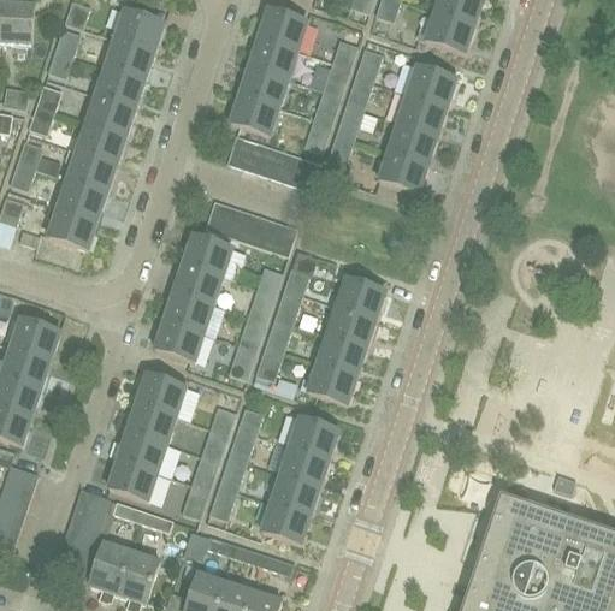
[(367,24),(374,0),(353,0),(348,18),(367,24)]
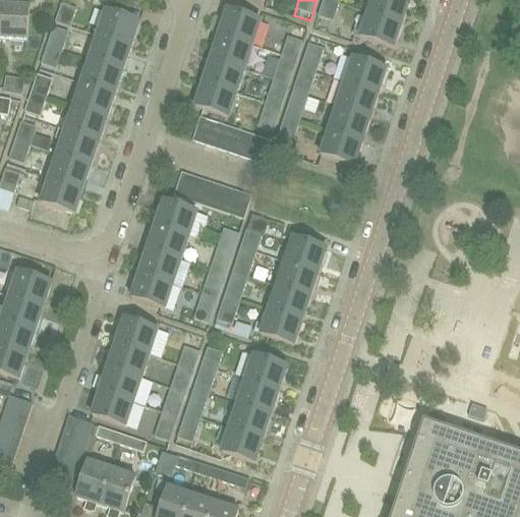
[(333,19),(339,2),(334,0),(322,0),(316,14),(333,19)]
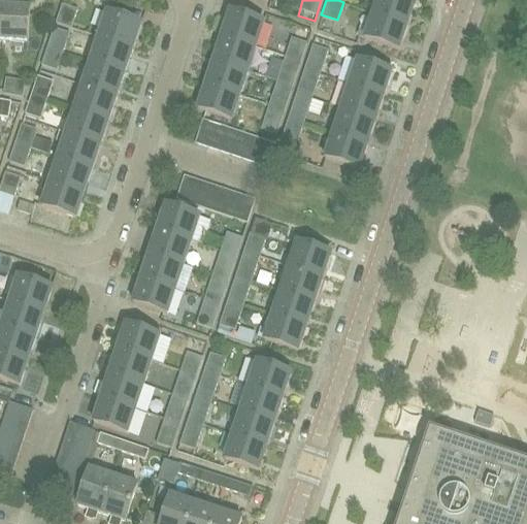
[(406,23),(415,0),(376,0),(372,11),(406,23)]
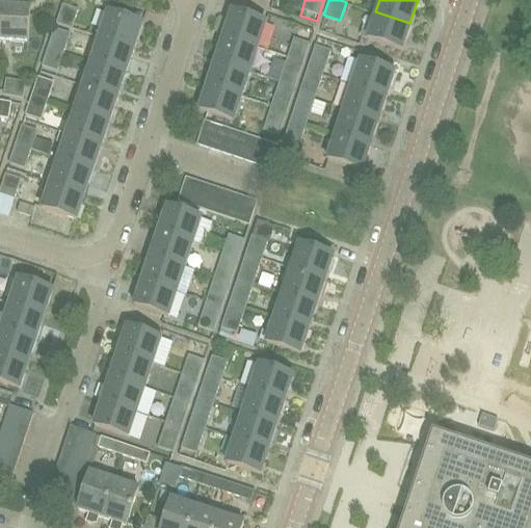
[(61,1),(56,21),(72,26),(78,6),(61,1)]
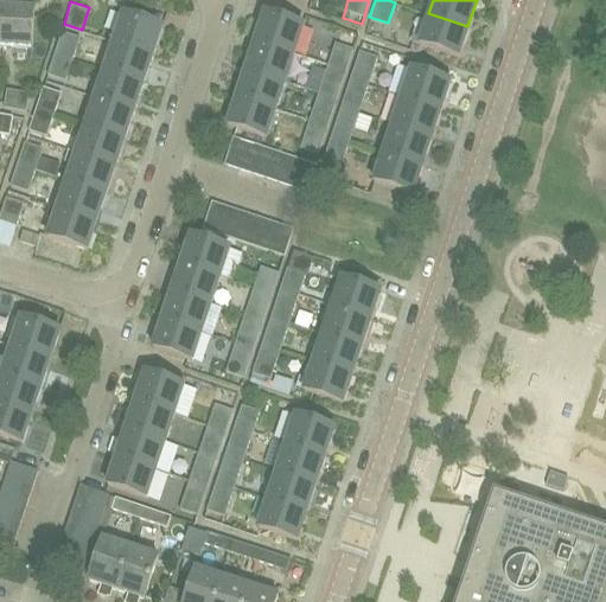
[(34,5),(6,4),(4,44),(33,45),(34,5)]
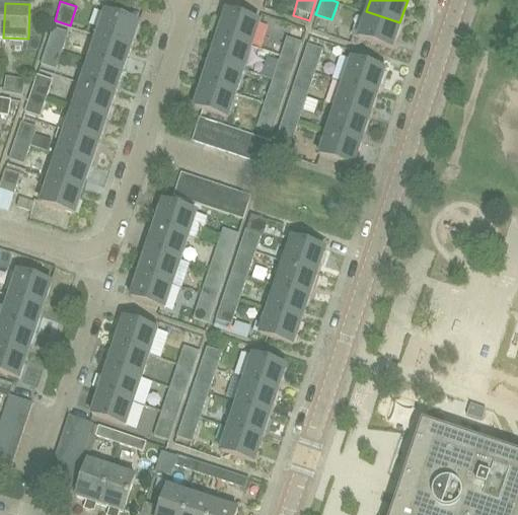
[(226,8),(218,32),(251,44),(260,19),(226,8)]
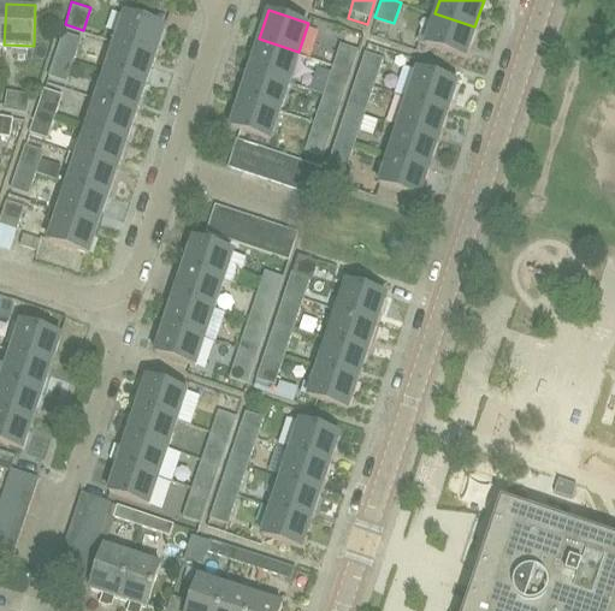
[(125,12),(116,40),(155,53),(165,25),(125,12)]
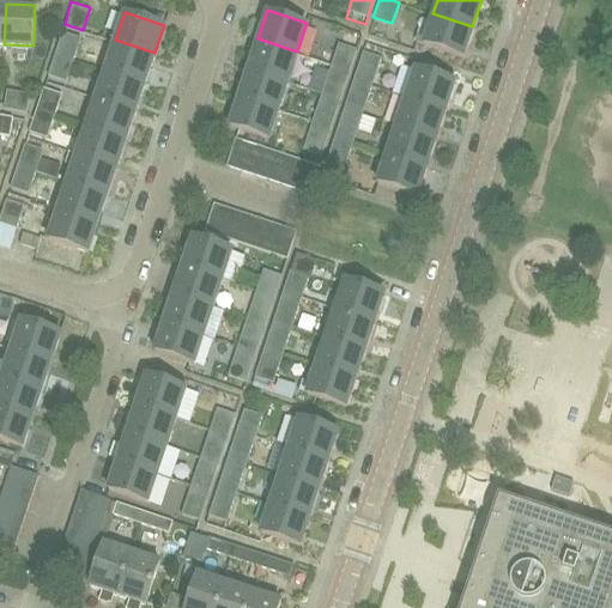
[(462,55),(472,26),(432,13),(423,42),(462,55)]
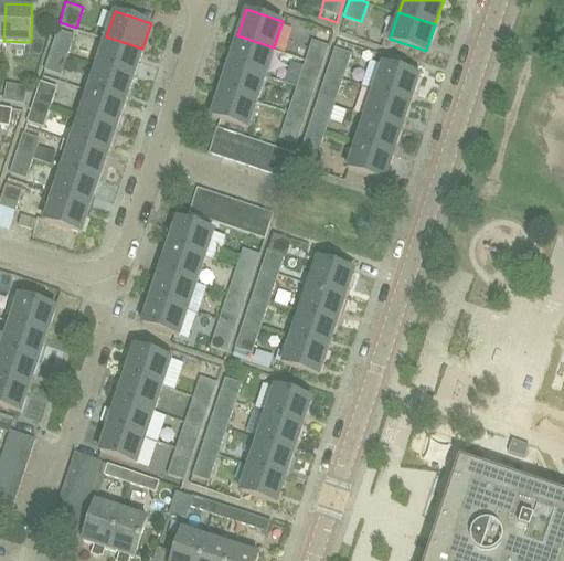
[(57,27),(51,48),(67,53),(74,32),(57,27)]
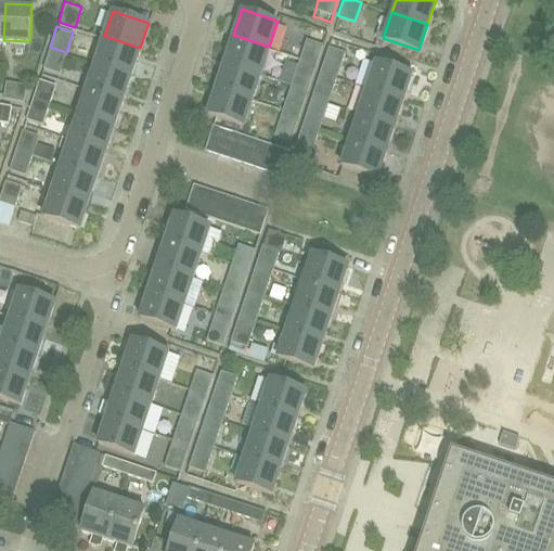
[(260,73),(269,47),(233,35),(224,61),(260,73)]
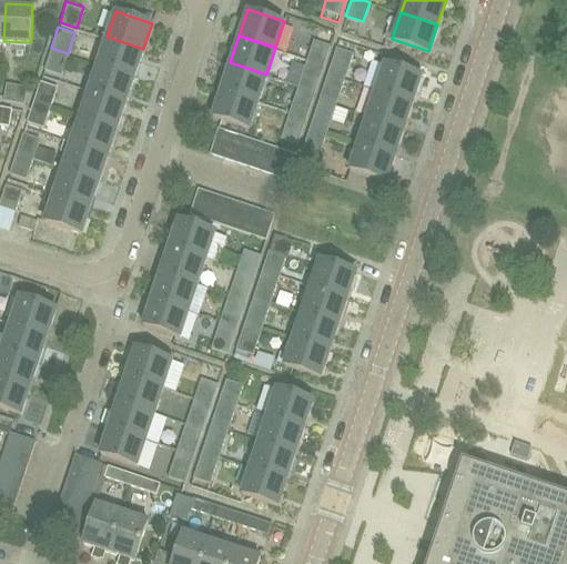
[(134,76),(143,49),(107,37),(98,63),(134,76)]
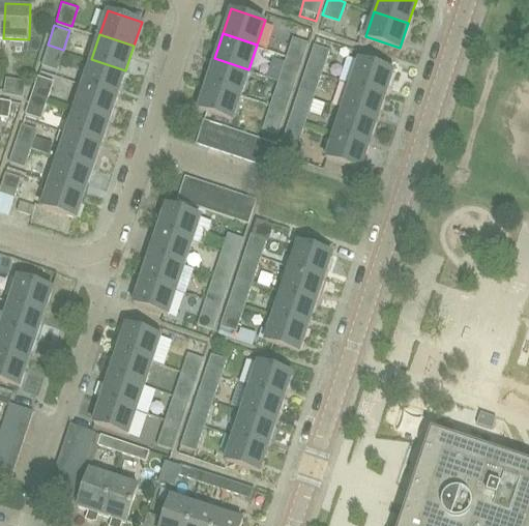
[(301,60),(307,40),(292,35),(286,55),(301,60)]
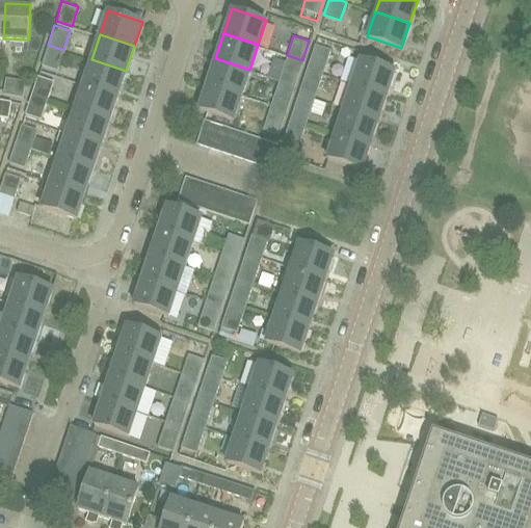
[(314,43),(306,68),(322,73),(330,48),(314,43)]
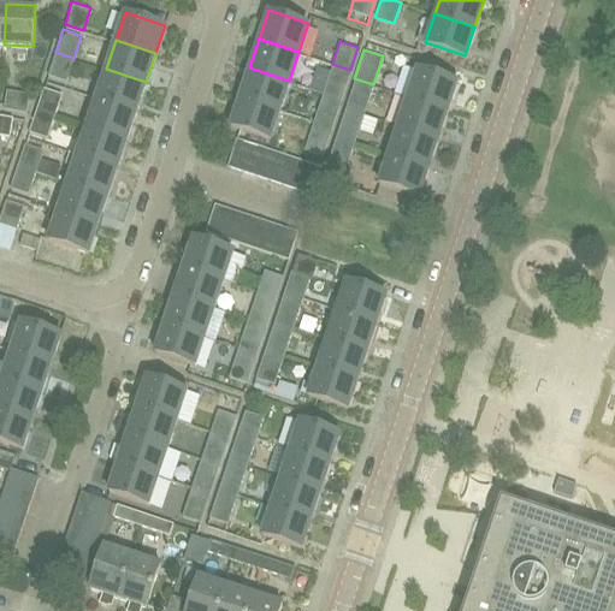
[(65,79),(74,58),(55,52),(48,73),(65,79)]
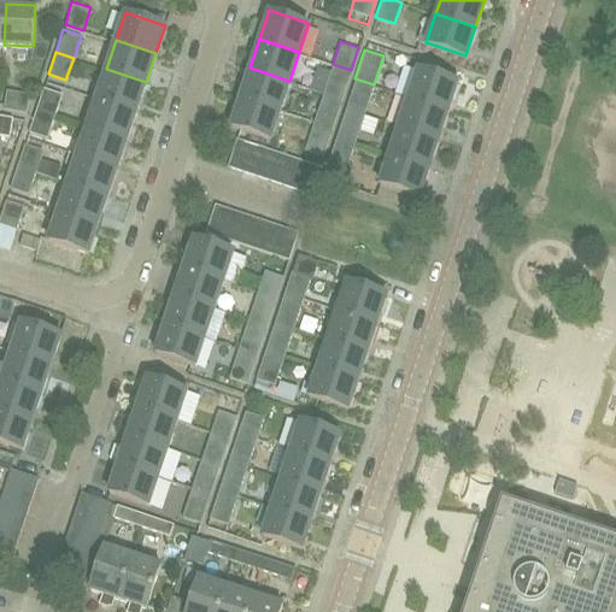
[(341,98),(351,70),(333,64),(323,92),(341,98)]
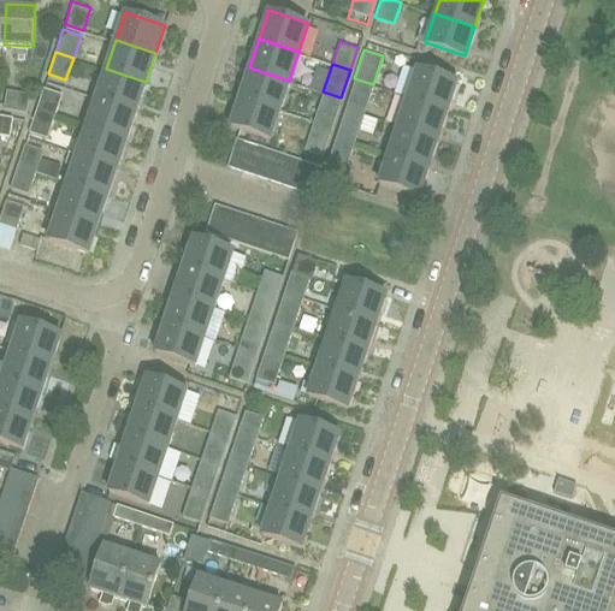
[(279,108),(289,81),(249,67),(240,95),(279,108)]
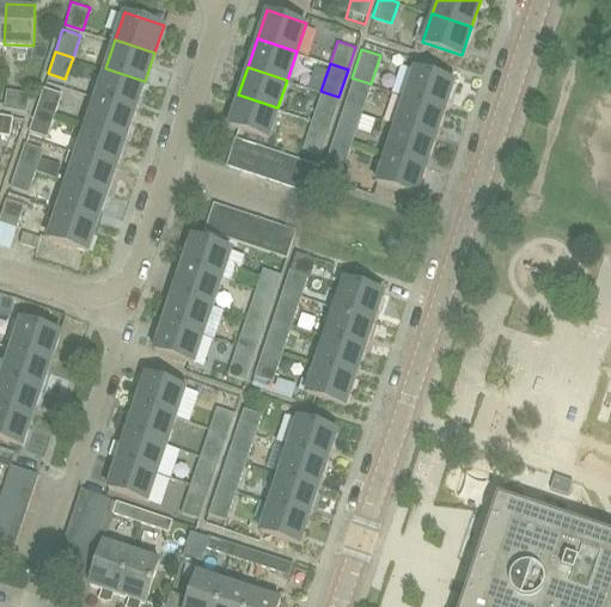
[(415,67),(405,96),(445,109),(454,80),(415,67)]
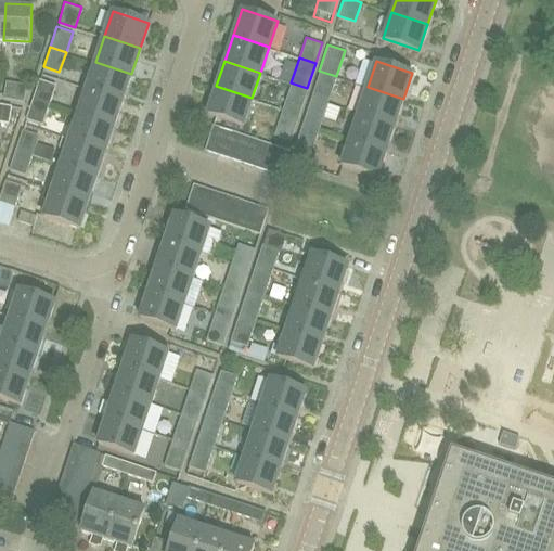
[(123,99),(131,74),(95,62),(88,87),(123,99)]
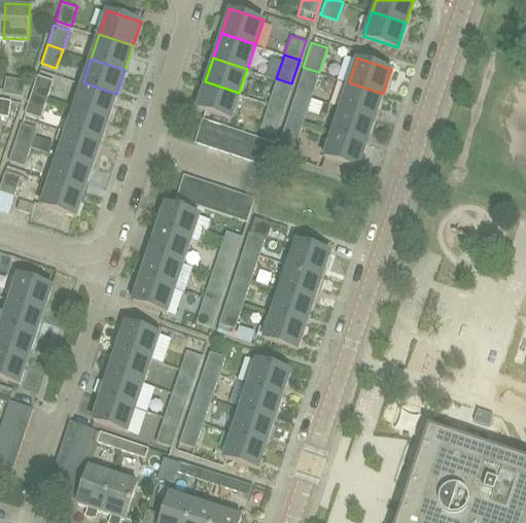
[(311,97),(319,72),(303,67),(294,91),(311,97)]
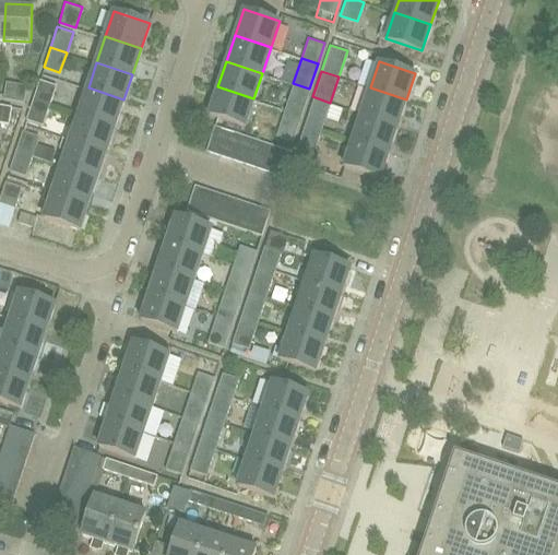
[(39,78),(33,98),(49,104),(56,83),(39,78)]
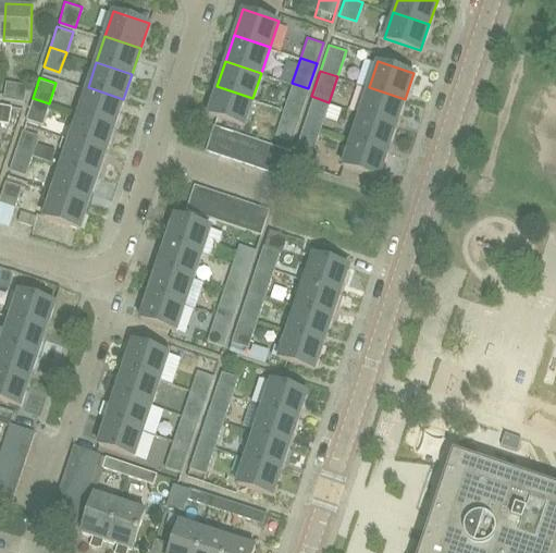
[(5,80),(3,97),(24,101),(27,83),(5,80)]
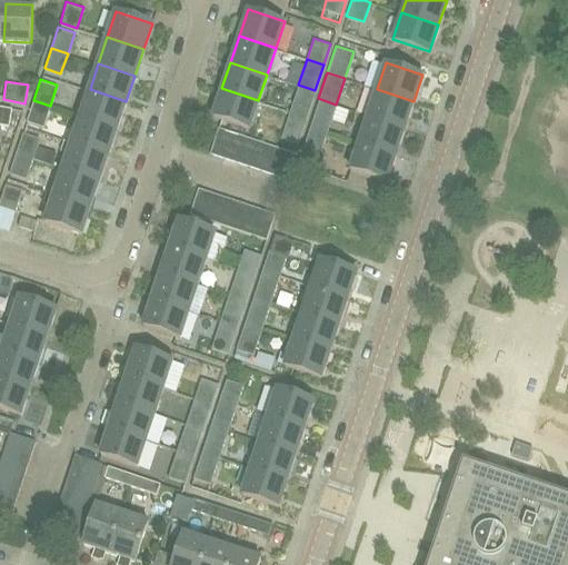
[(306,117),(315,90),(298,85),(289,111),(306,117)]
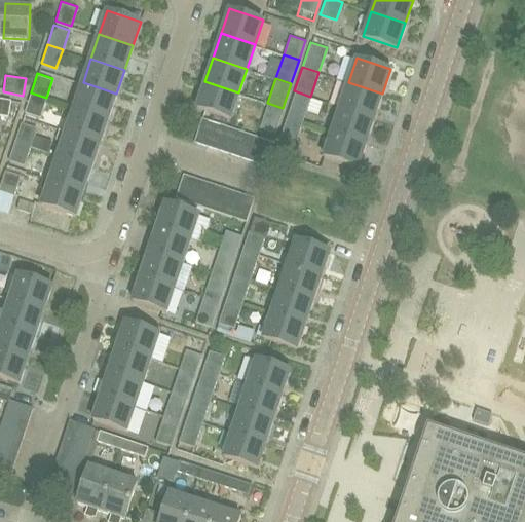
[(230,117),(238,92),(204,81),(196,106),(230,117)]
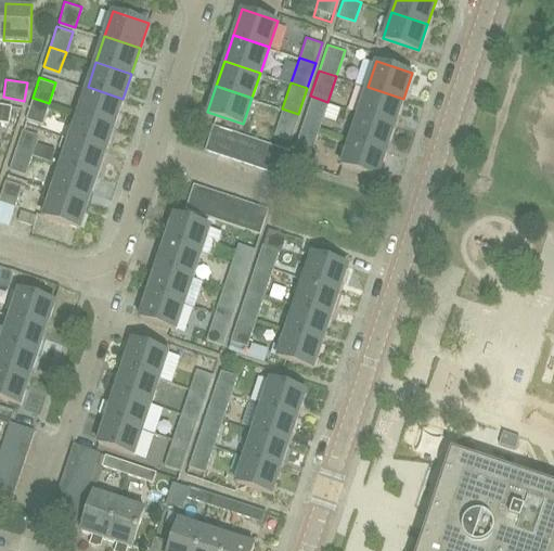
[(114,125),(123,99),(88,87),(79,113),(114,125)]
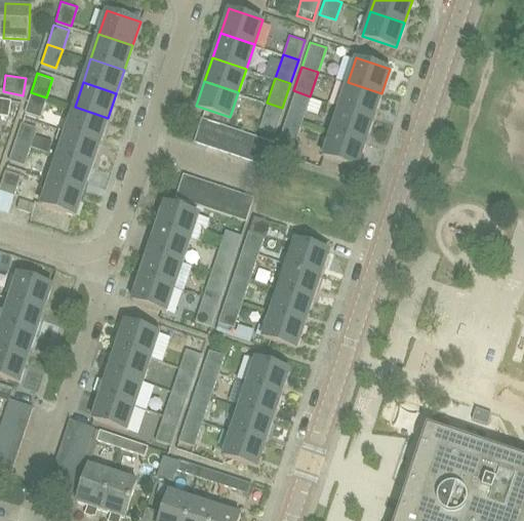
[(373,117),(381,93),(348,82),(339,106),(373,117)]
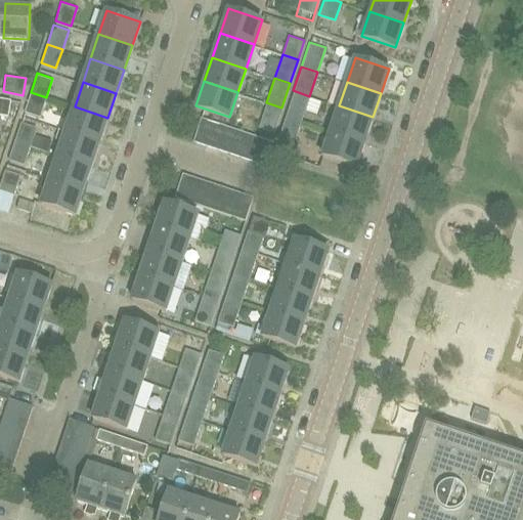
[(301,120),(309,96),(293,90),(285,115),(301,120)]
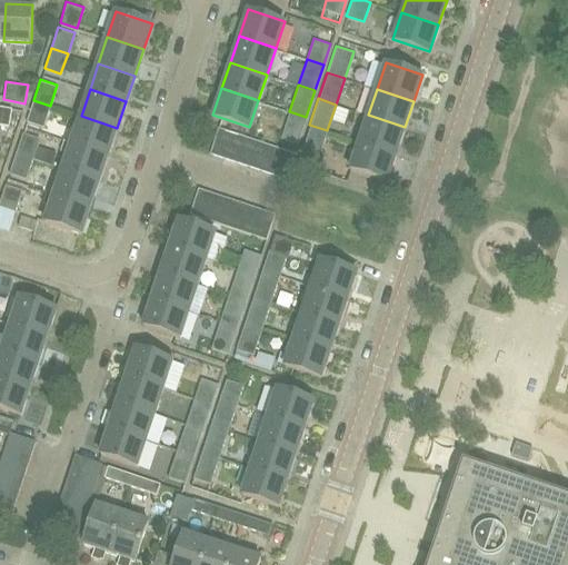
[(43,126),(50,106),(33,100),(27,120),(43,126)]
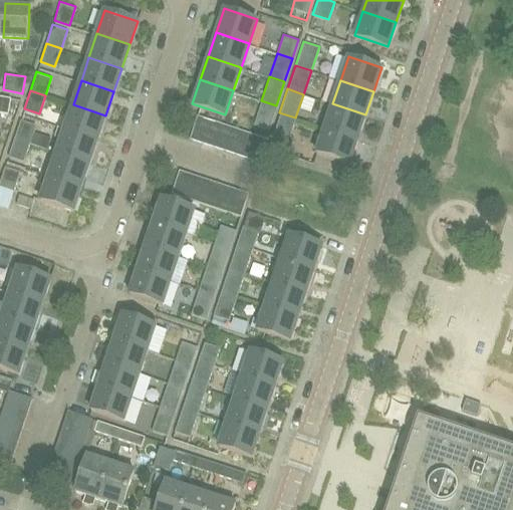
[(0,110),(7,112),(4,125),(11,128),(16,111),(8,109),(11,96),(0,93),(0,110)]
